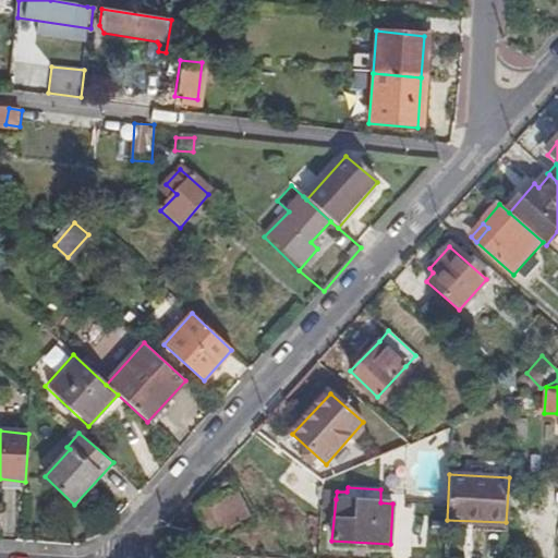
[(222,493),(187,518),(196,532),(201,529),(210,543),(242,520),(222,493)]
